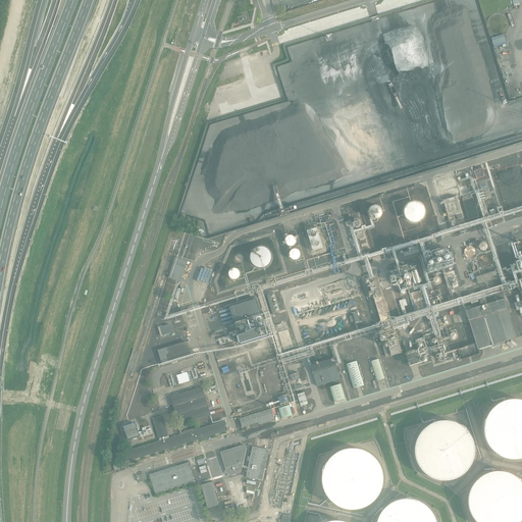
[(277,0),(271,0),(275,12),(281,10),(277,0)]
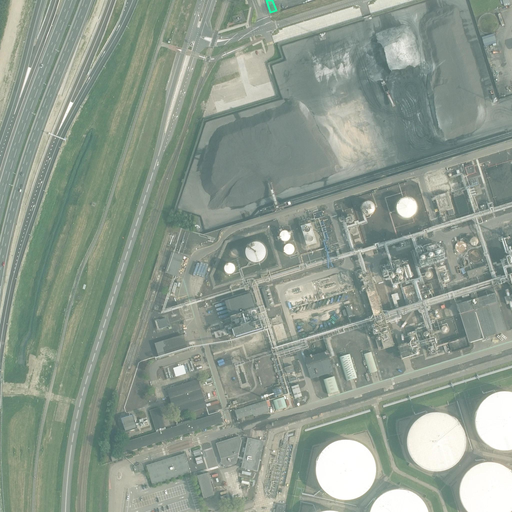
[(507,0),(470,0),(475,14),(508,3),(507,0)]
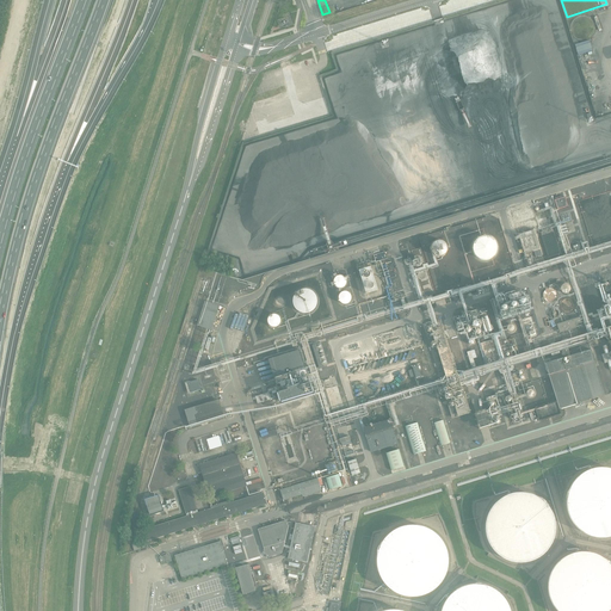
[(576,42),(576,54),(592,54),(591,42),(576,42)]
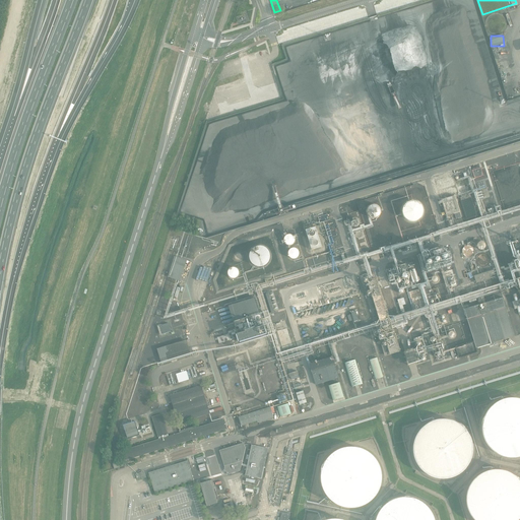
[(471,171),(474,179),(483,176),(480,168),(471,171)]
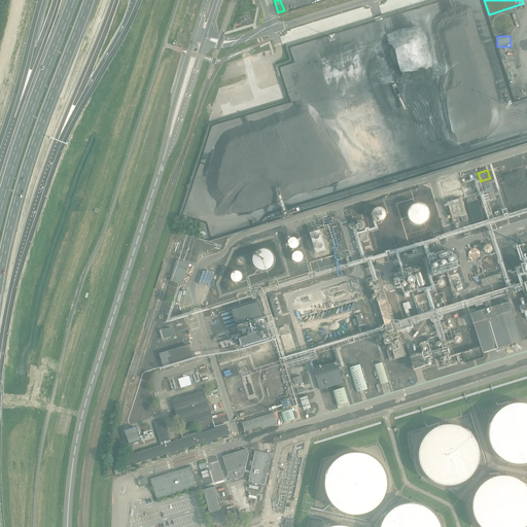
[(456,178),(440,183),(442,191),(458,186),(456,178)]
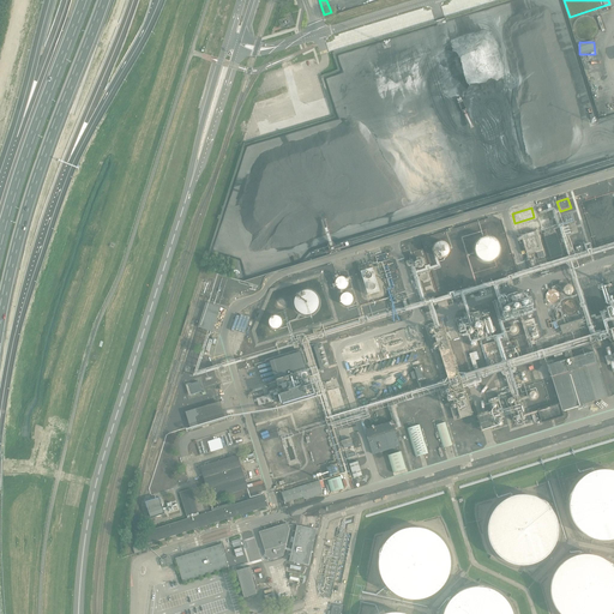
[(536,232),(521,236),(527,254),(528,254),(529,256),(530,256),(529,254),(536,252),(539,259),(545,257),(536,232)]
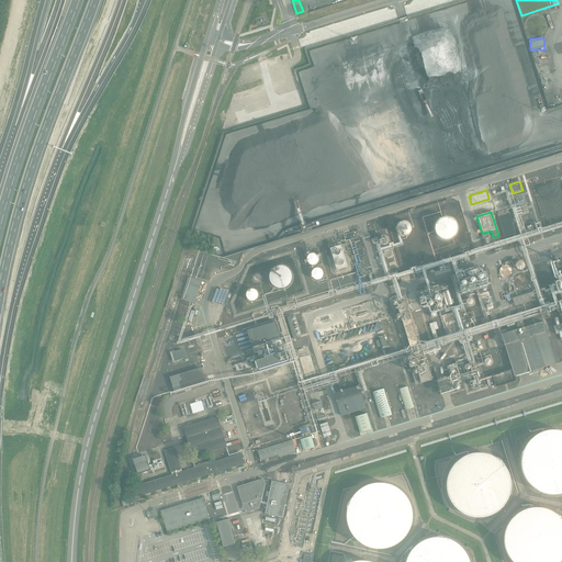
[(508,214),(499,216),(505,236),(514,233),(508,214)]
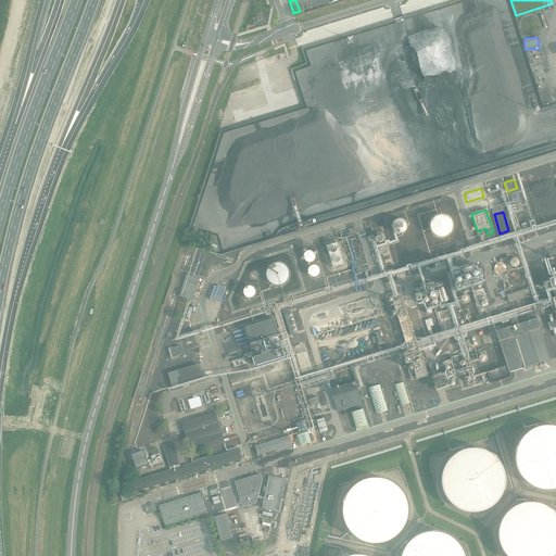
[(453,225),(453,224),(453,222),(452,220),(451,218),(450,216),(447,215),(446,214),(443,213),(442,213),(439,213),(437,214),(436,214),(433,216),(432,217),(431,219),(430,222),(430,224),(430,226),(431,228),(431,230),(433,232),(434,234),(437,235),(439,236),(441,236),(443,236),(446,235),(447,234),(450,232),(451,230),(452,229),(453,227),(453,225)]
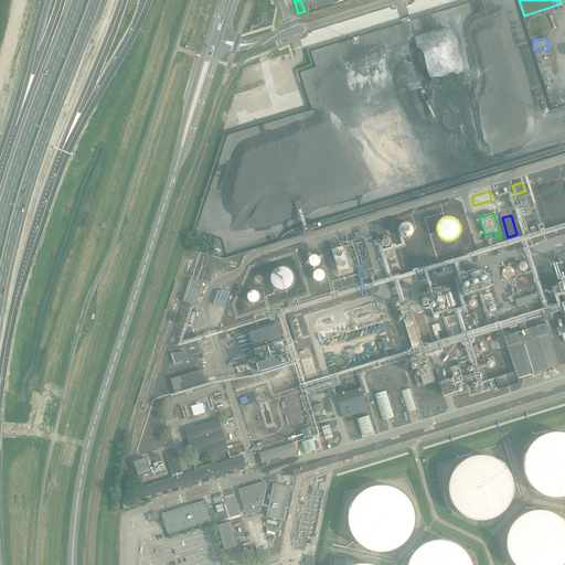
[(401,223),(401,236),(413,236),(413,223),(401,223)]
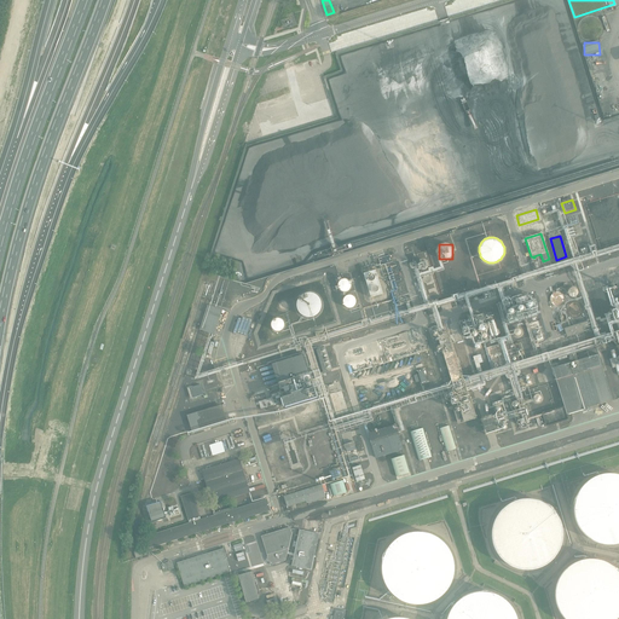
[(429,264),(429,262),(428,261),(427,259),(426,258),(423,258),(421,258),(420,259),(418,260),(417,261),(417,264),(418,266),(420,267),(421,268),(423,270),(424,268),(426,268),(427,267),(428,266),(429,264)]
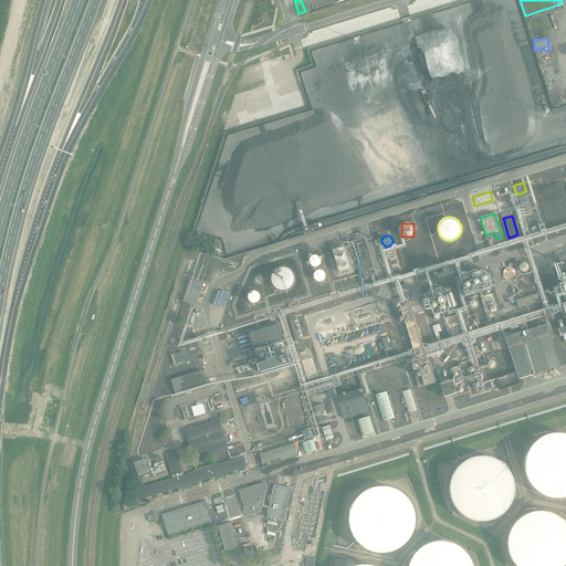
[(329,251),(338,274),(350,270),(342,247),(329,251)]
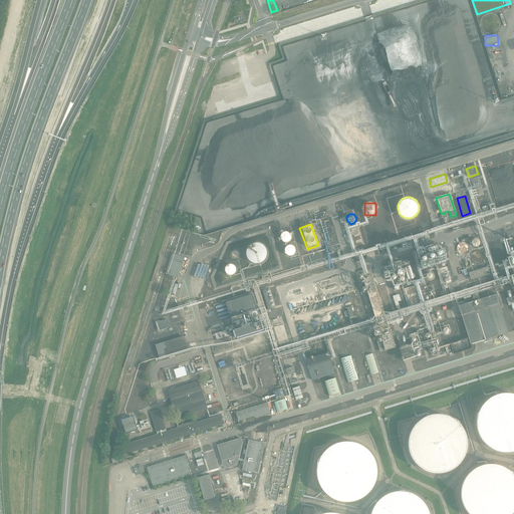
[(290,236),(290,235),(290,234),(289,233),(288,232),(287,232),(286,231),(284,232),(283,233),(282,233),(282,234),(281,236),(282,237),(282,239),(284,240),(285,241),(286,241),(287,240),(289,240),(290,238),(290,236)]
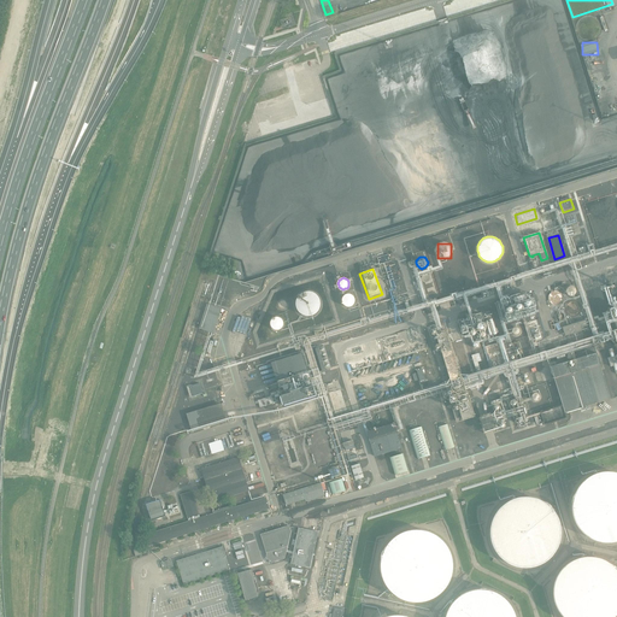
[(580,291),(580,288),(579,287),(577,286),(576,285),(575,285),(573,285),(571,285),(570,286),(569,287),(569,288),(568,289),(568,291),(568,292),(568,293),(570,294),(571,295),(573,297),(574,297),(575,297),(576,295),(579,294),(580,293),(580,291)]
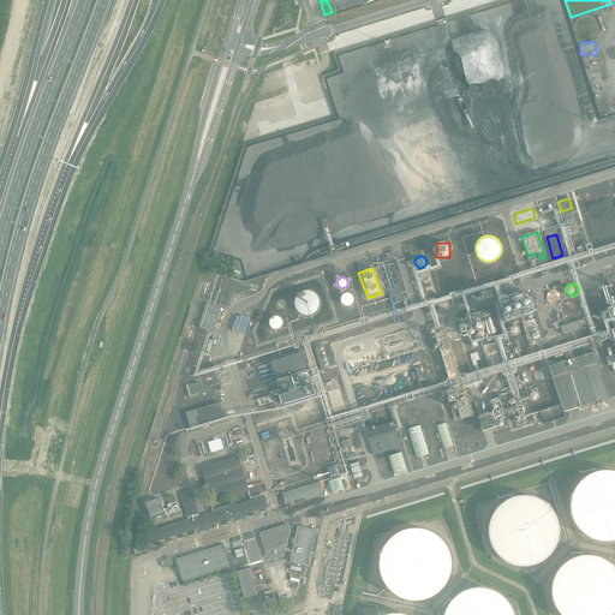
[(320,303),(320,302),(320,299),(318,297),(317,294),(316,293),(315,292),(312,291),(310,290),(308,290),(305,290),(303,291),(300,292),(298,294),(297,296),(296,298),(296,300),(296,303),(296,304),(296,306),(297,309),(298,310),(300,312),(302,314),(304,314),(306,315),(309,315),(312,314),(314,312),(316,311),(317,310),(318,308),(320,305),(320,303)]
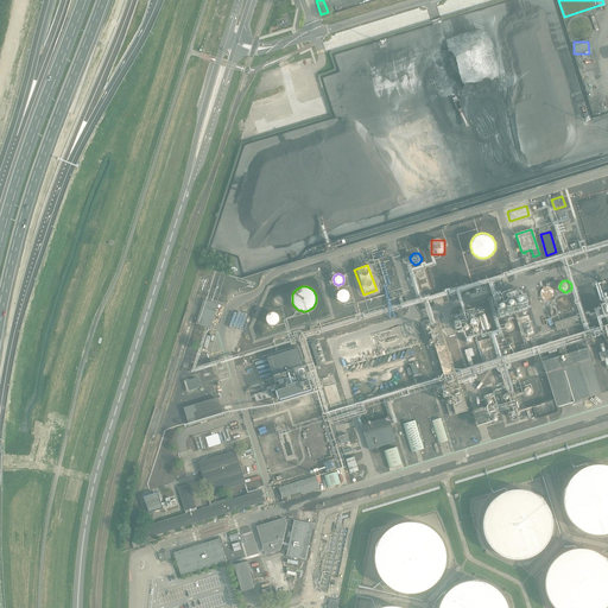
[(349,295),(349,293),(348,292),(347,291),(346,290),(344,289),(343,289),(342,289),(341,290),(340,291),(339,291),(337,292),(337,295),(337,297),(339,298),(341,301),(343,301),(344,301),(346,301),(347,299),(348,297),(349,295)]
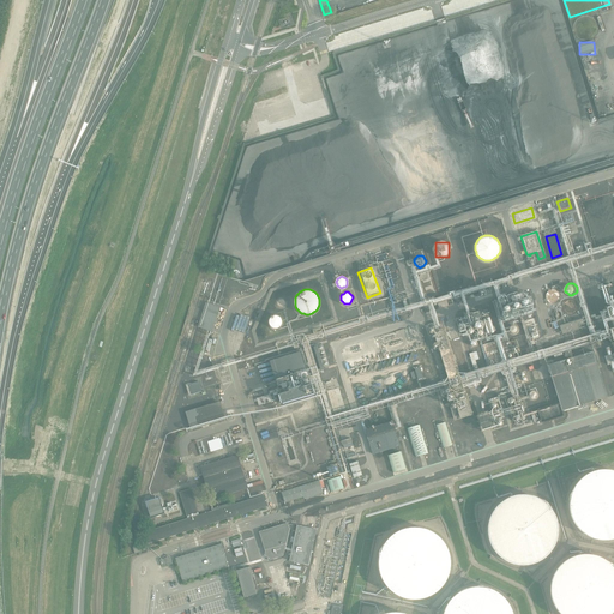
[(521,315),(531,314),(528,292),(503,295),(504,300),(500,300),(504,320),(515,318),(515,314),(519,313),(521,315)]
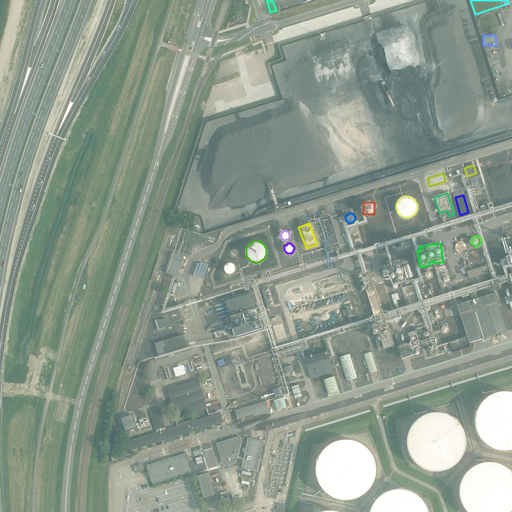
[(468,248),(468,246),(466,244),(465,243),(464,243),(463,243),(462,243),(461,243),(459,244),(458,246),(458,248),(458,250),(459,251),(461,252),(462,253),(463,253),(464,253),(465,252),(466,252),(467,250),(468,249),(468,248)]
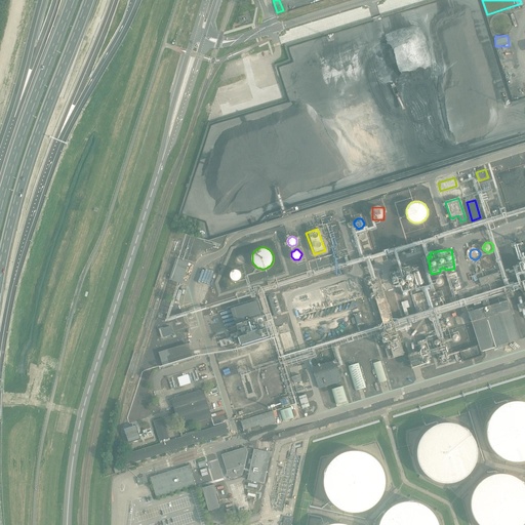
[(491,267),(496,266),(495,254),(481,256),(483,271),(491,271),(491,267)]
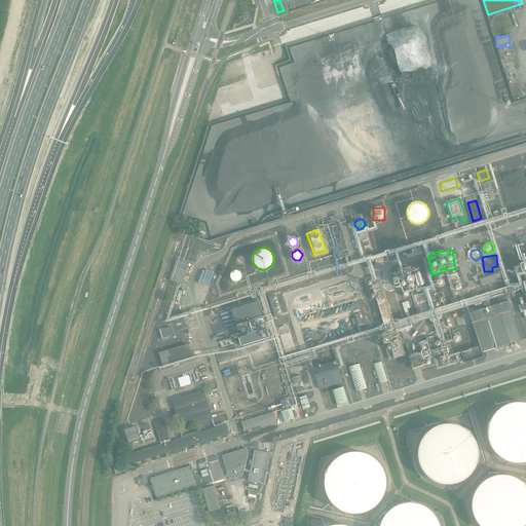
[(170,280),(182,285),(189,262),(177,259),(170,280)]
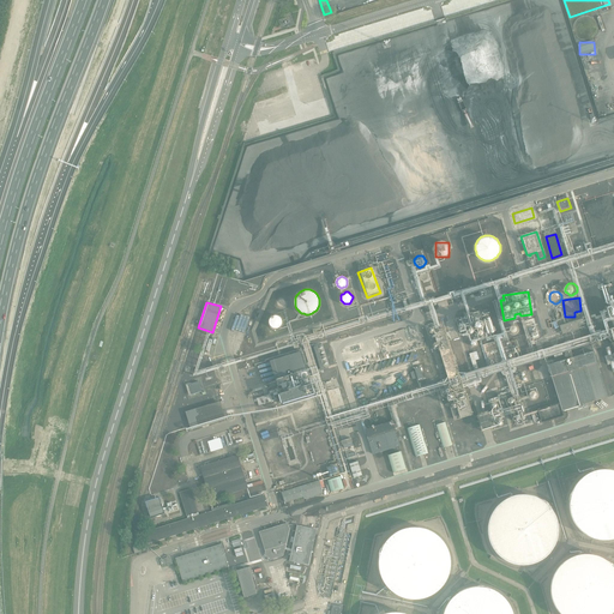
[(470,336),(470,341),(489,338),(488,333),(492,333),(492,332),(493,326),(483,324),(482,324),(482,320),(480,319),(481,317),(476,315),(482,314),(482,313),(480,312),(469,313),(470,318),(468,321),(464,320),(463,326),(461,325),(459,326),(461,330),(464,331),(467,331),(467,335),(470,336)]
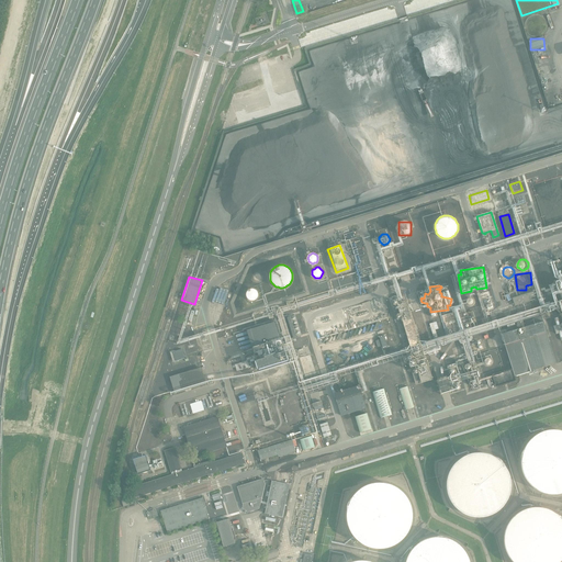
[(258,294),(258,292),(258,291),(257,290),(255,289),(254,288),(253,288),(251,288),(250,288),(248,290),(247,290),(247,291),(246,293),(246,295),(247,296),(248,298),(249,299),(250,300),(253,300),(254,300),(255,300),(256,299),(257,298),(258,296),(258,294)]
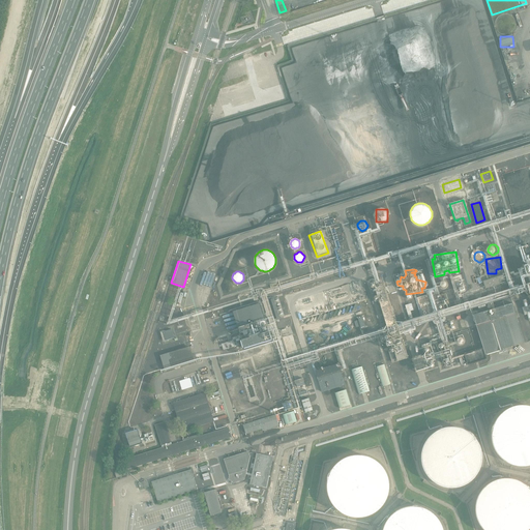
[(503,275),(482,281),(486,289),(500,285),(499,282),(504,280),(503,275)]
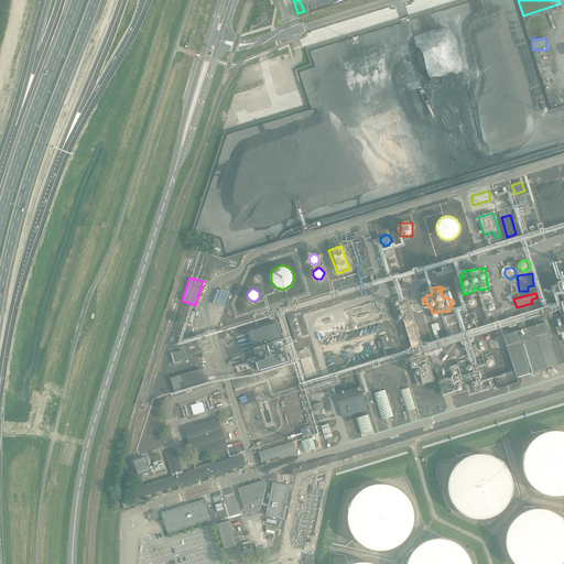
[(438,379),(416,297),(405,300),(423,362),(416,365),(422,384),(438,379)]
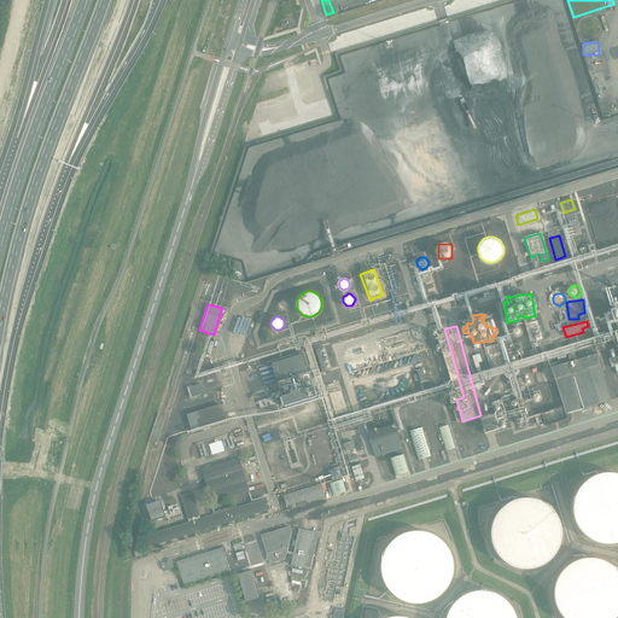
[(321,372),(332,368),(324,345),(313,349),(321,372)]
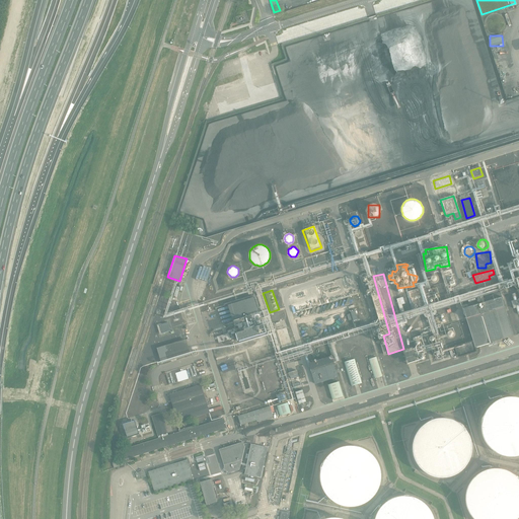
[(227,305),(234,327),(235,330),(239,342),(266,332),(254,297),(227,305)]
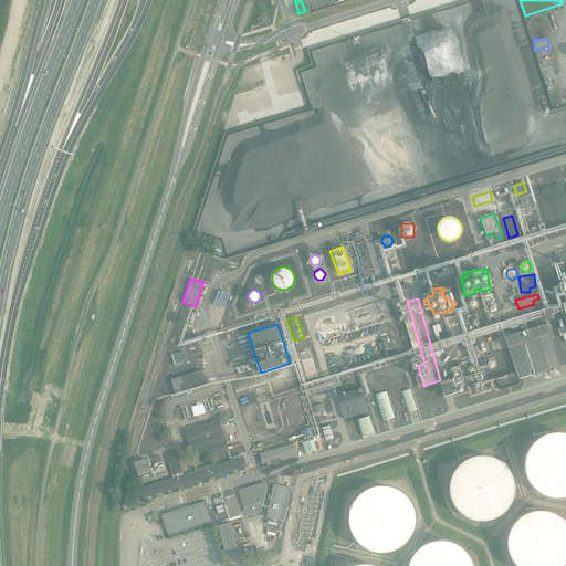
[(436,333),(442,331),(439,324),(432,326),(436,333)]
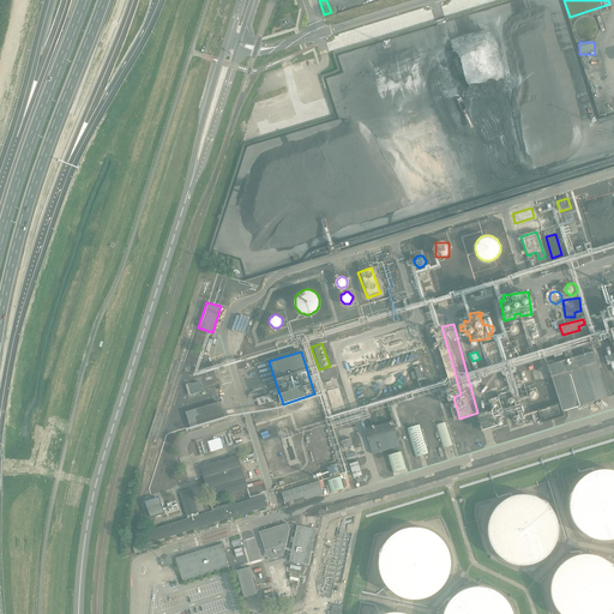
[(594,351),(564,360),(567,372),(552,377),(560,404),(539,411),(542,422),(564,416),(561,411),(607,397),(594,351)]
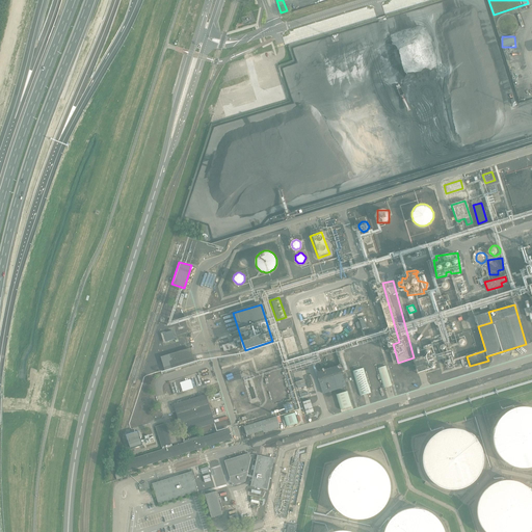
[(357,328),(362,326),(363,328),(367,327),(364,318),(360,319),(360,321),(355,322),(357,328)]
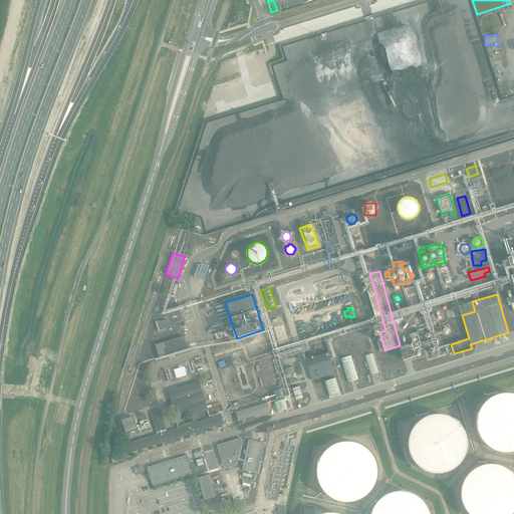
[(160,330),(169,327),(167,319),(158,321),(160,330)]
